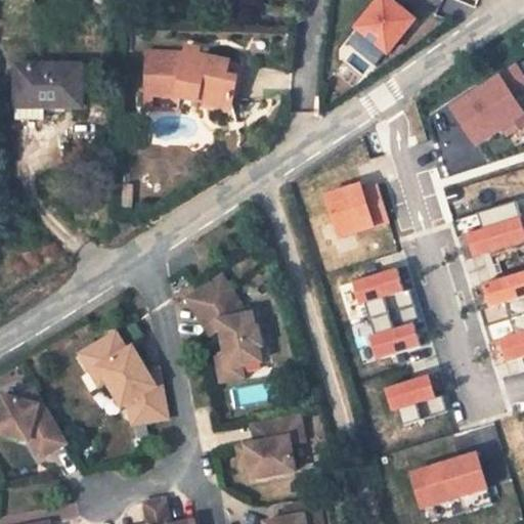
[(379,0),(357,28),(359,29),(347,43),(376,67),(388,52),(389,53),(417,19),(391,0),(379,0)]
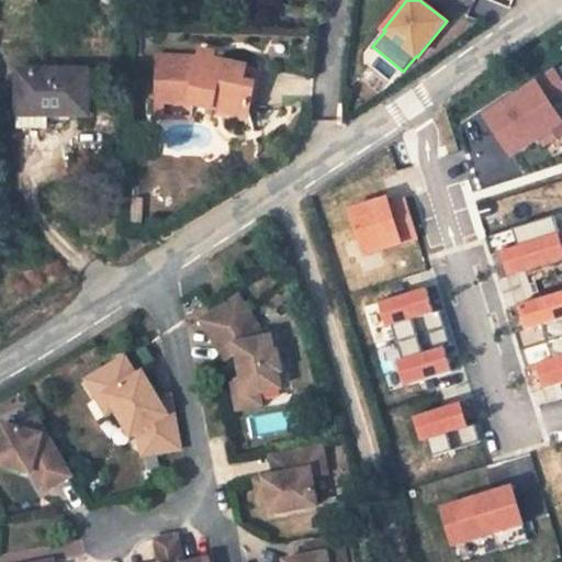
[(214,54),(201,51),(199,58),(158,56),(156,115),(164,115),(165,100),(188,101),(212,107),(213,103),(221,99),(251,104),(256,82),(244,80),(247,67),(223,62),(215,59),(213,59),(214,54)]
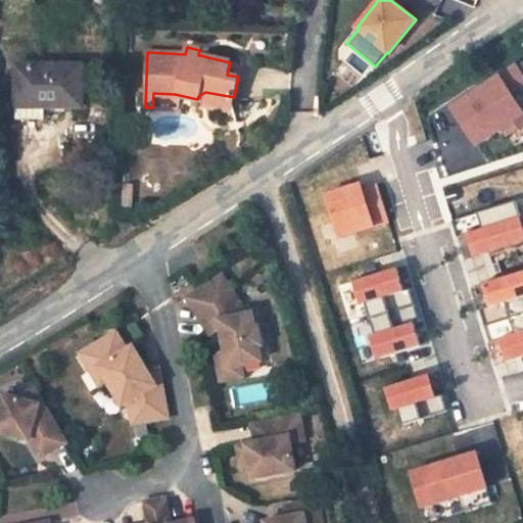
[(522,93),(522,75),(514,61),(446,104),(474,147),(501,130),(506,137),(517,129),(513,122),(522,114),(522,109),(516,98),(522,93)]
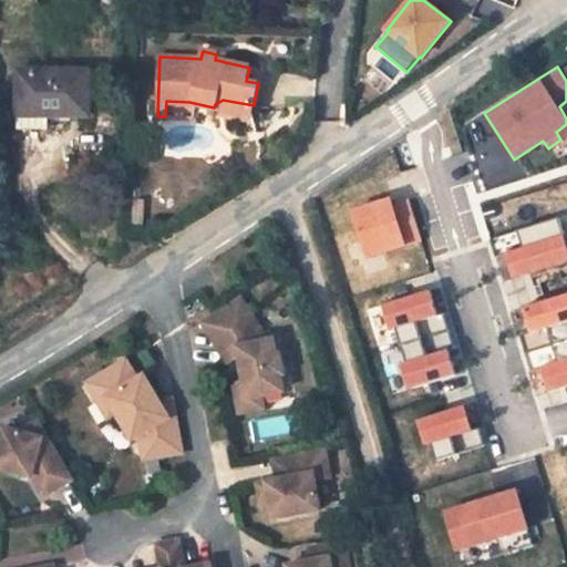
[(264,71),(249,68),(246,81),(258,83),(260,84),(264,71)]
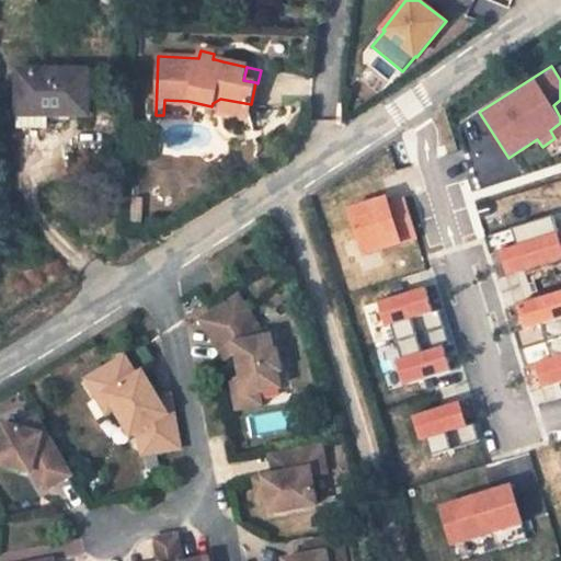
[(89,70),(18,70),(18,114),(48,115),(89,115),(89,70)]
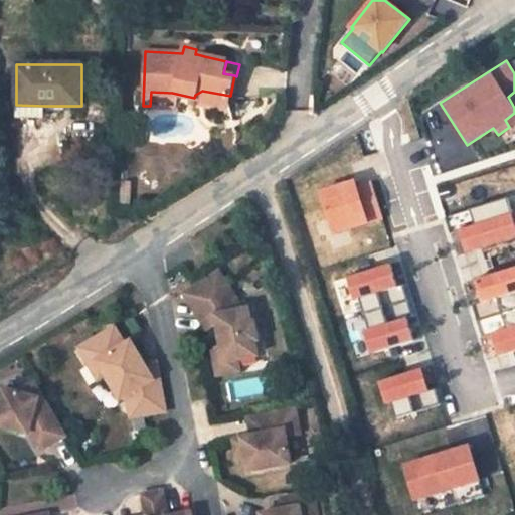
[(230,96),(202,91),(195,95),(194,98),(228,105),(230,96)]
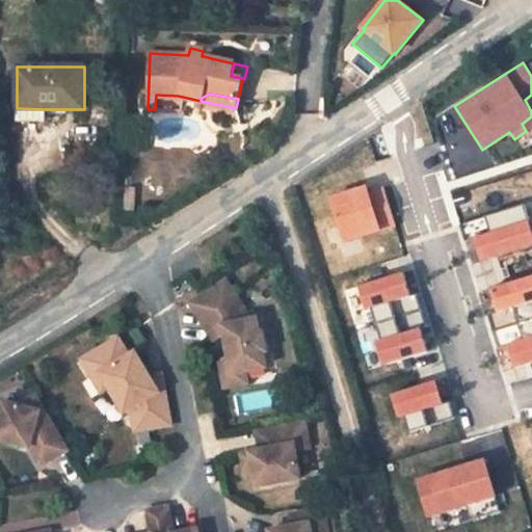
[(46,109),(17,108),(17,123),(46,123),(46,109)]
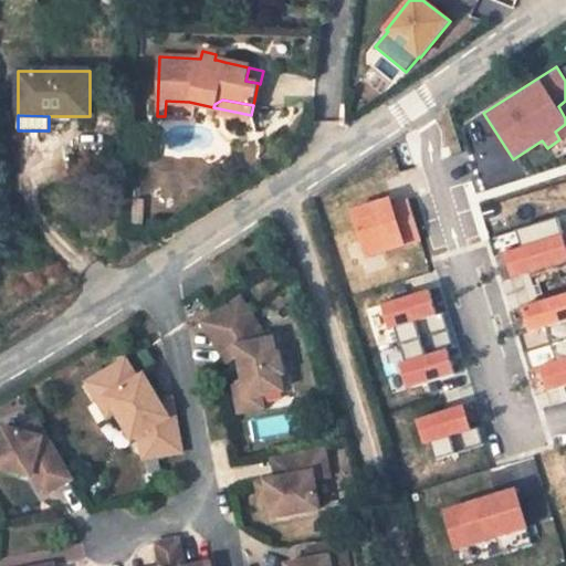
[(407,201),(391,206),(389,199),(350,210),(365,257),(419,241),(407,201)]
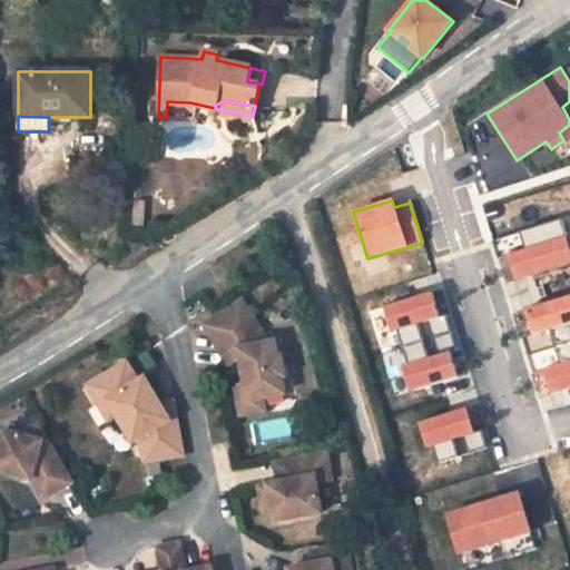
[(520,232),(526,248),(505,254),(513,282),(569,264),(569,252),(561,220),(520,232)]
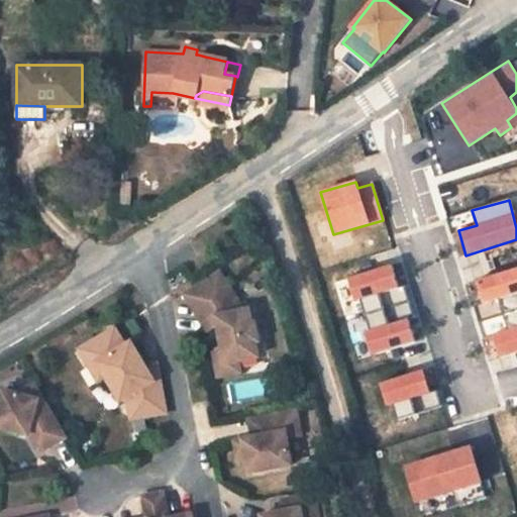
[(391,265),(347,278),(354,300),(360,298),(365,314),(408,301),(403,286),(398,287),(391,265)]
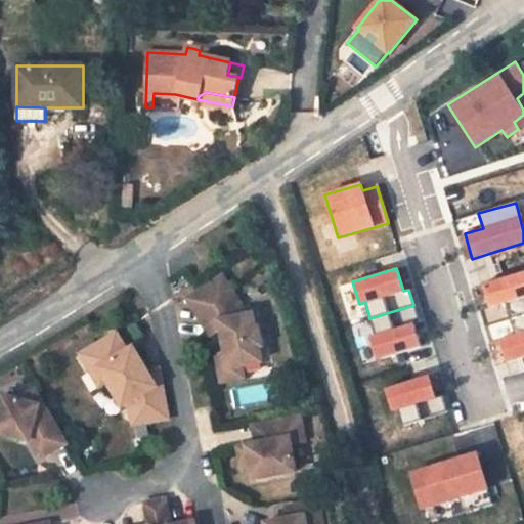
[(488,325),(523,314),(523,271),(482,285),(489,307),(483,309),(488,325)]
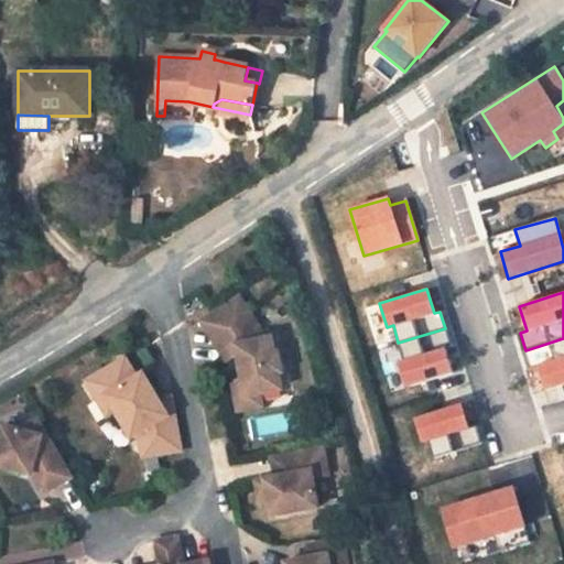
[(266,337),(239,297),(202,322),(219,348),(235,338),(237,354),(243,383),(232,386),(238,411),(262,405),(260,392),(282,388),(279,371),(282,371),(278,351),(274,353),(271,336),(266,337)]
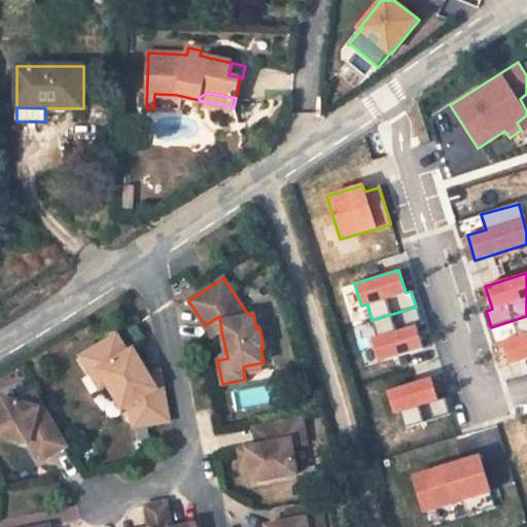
[(416,307),(372,320),(377,336),(372,338),(379,361),(422,348),(415,324),(420,322),(416,307)]
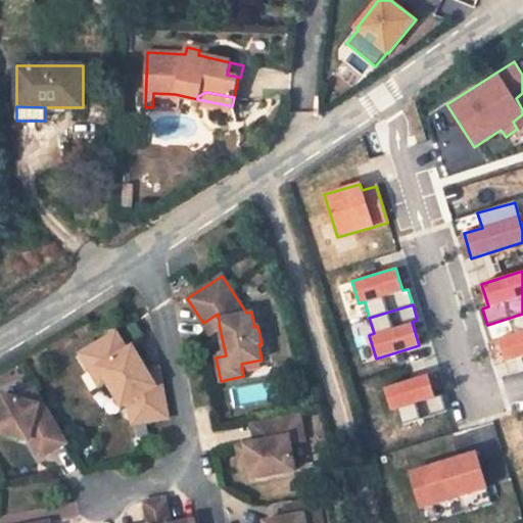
[(220,328),(218,314),(203,323),(210,334),(220,328)]
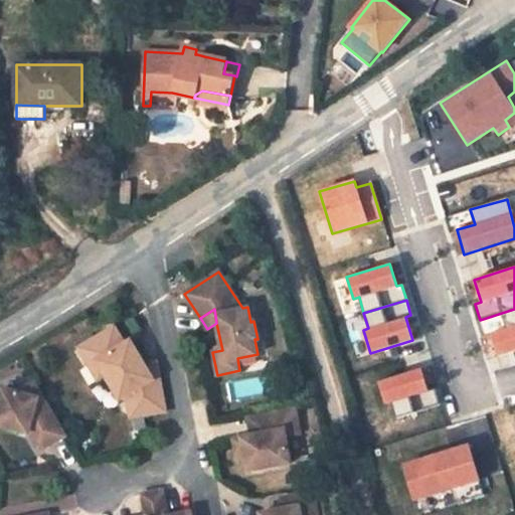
[(514,309),(480,320),(485,337),(496,372),(514,366),(514,356),(513,351),(514,350),(514,309)]
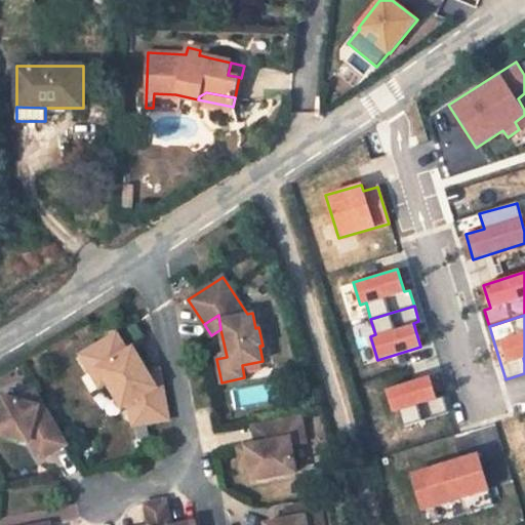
[(148,371),(133,347),(127,351),(117,333),(80,355),(91,373),(99,369),(109,384),(123,407),(129,403),(133,426),(168,419),(162,385),(156,386),(148,371)]
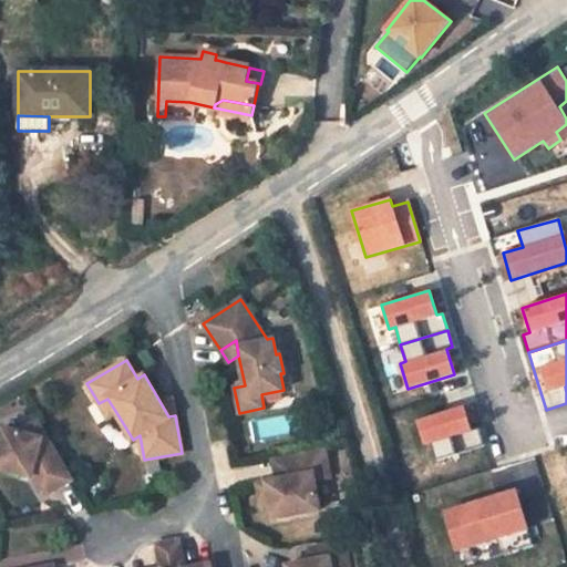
[(117,414),(107,399),(99,403),(109,420),(117,414)]
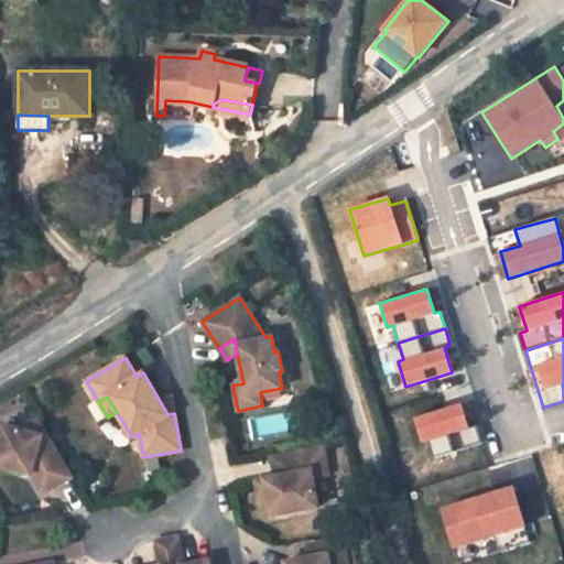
[(174,413),(172,397),(159,399),(167,414),(174,413)]
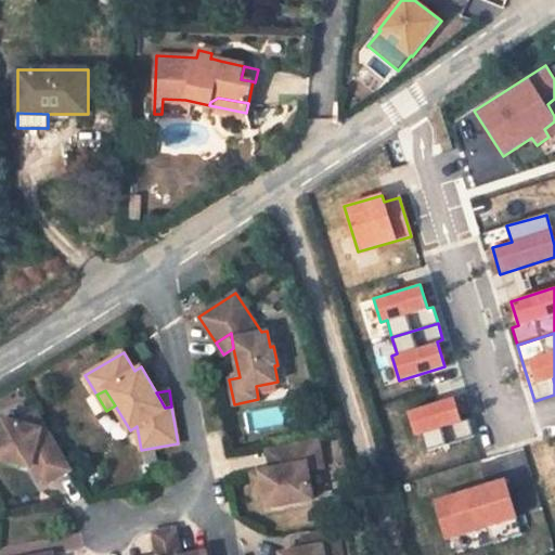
[(467,421),(462,422),(453,396),(407,411),(414,436),(423,434),(428,450),(473,436),(467,421)]
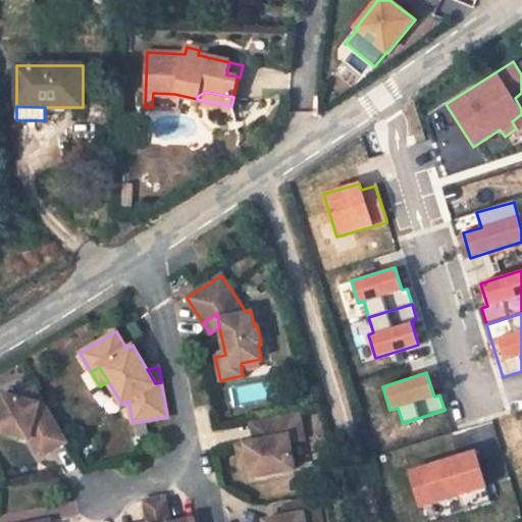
[(35,388),(18,399),(2,395),(0,404),(0,431),(29,439),(36,435),(46,454),(65,442),(35,388)]
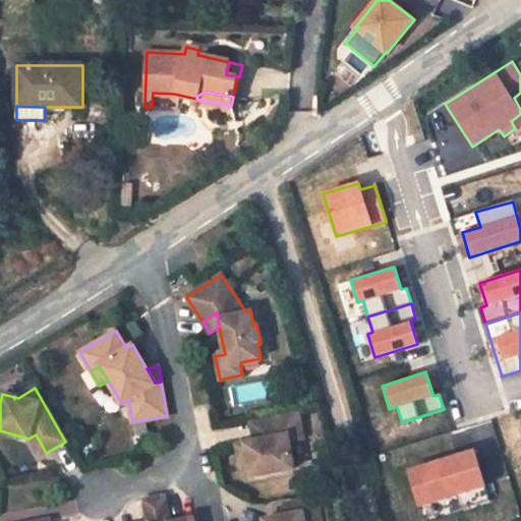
[(304,440),(299,414),(256,422),(259,440),(254,441),(245,443),(248,460),(251,476),(294,469),(290,442),(304,440)]
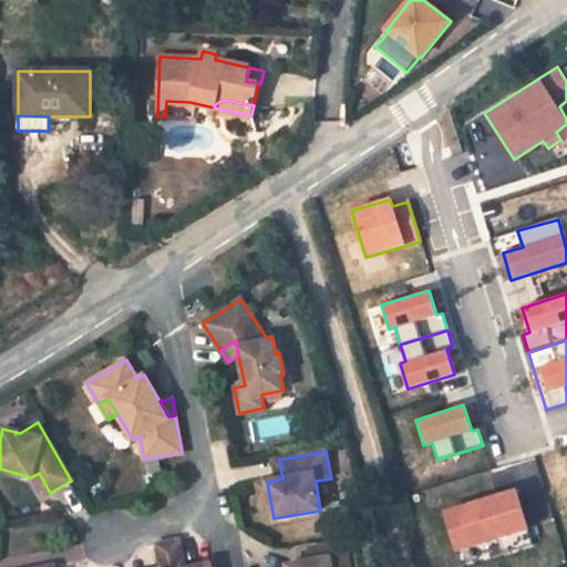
[(282,478),(279,460),(274,461),(277,480),(282,478)]
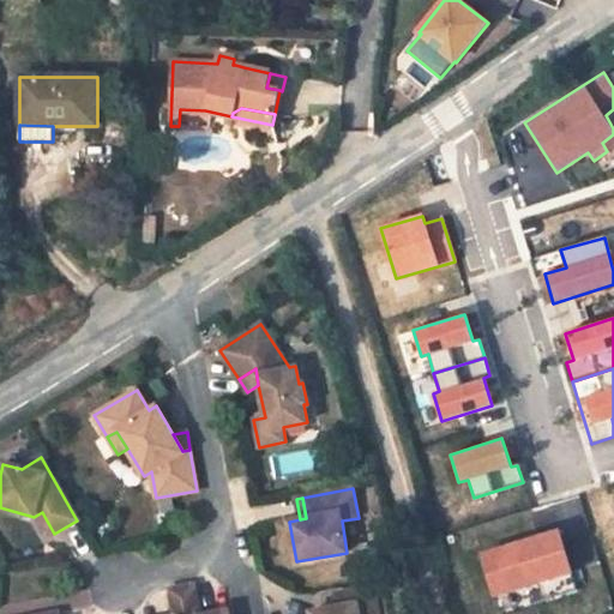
[(54,534),(42,512),(34,517),(47,539),(54,534)]
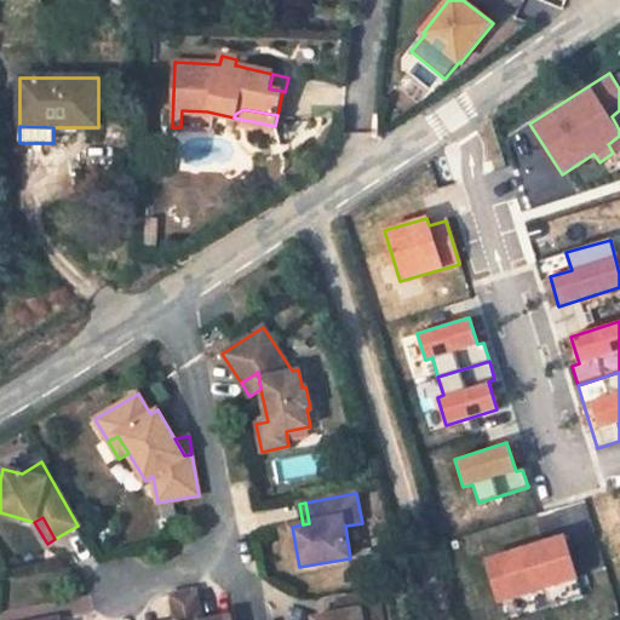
[(296,547),(292,527),(281,529),(285,550),(296,547)]
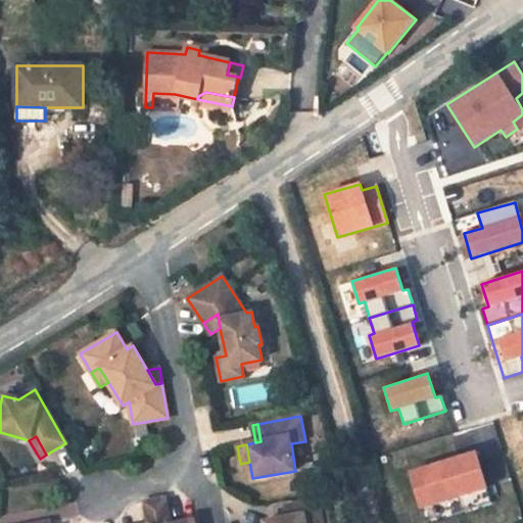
[(475,449),(406,471),(418,510),(487,488),(475,449)]
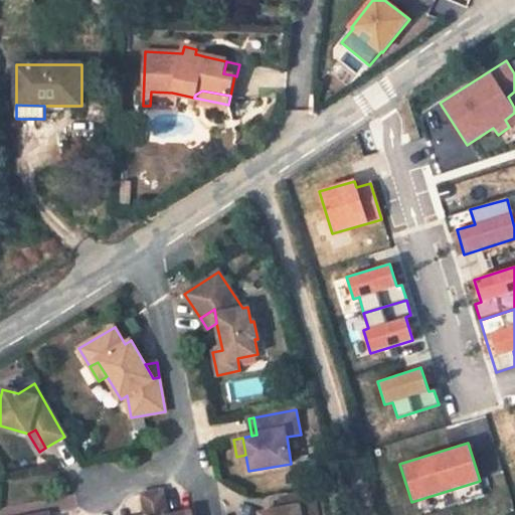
[(191,514),(191,512),(175,514),(167,514),(162,491),(142,495),(146,514),(191,514)]
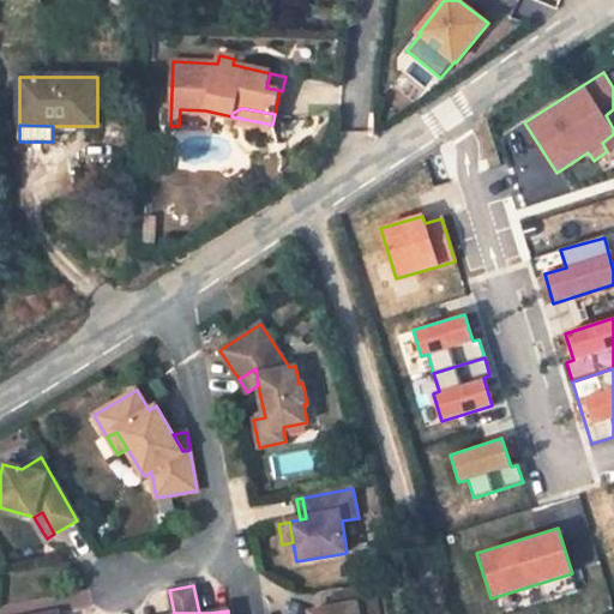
[(379,613),(379,611),(374,587),(347,591),(349,605),(337,607),(311,612),(311,613),(379,613)]
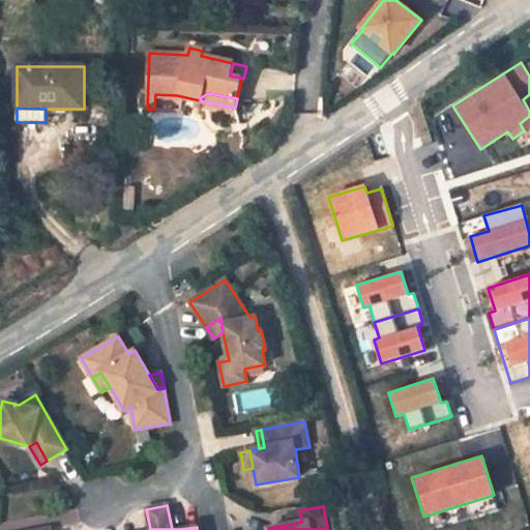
[(301,522),(299,510),(289,512),(291,524),(301,522)]
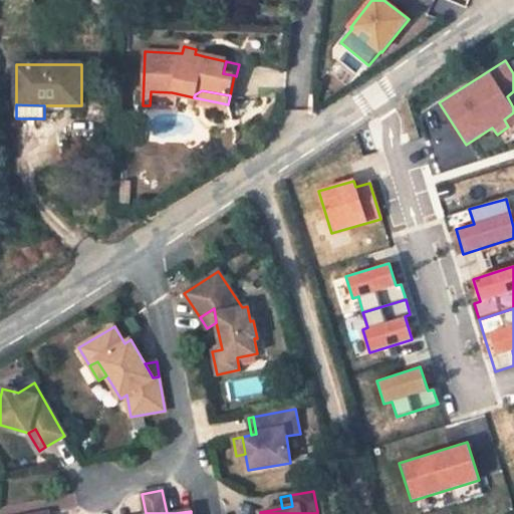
All buildings are outlined.
